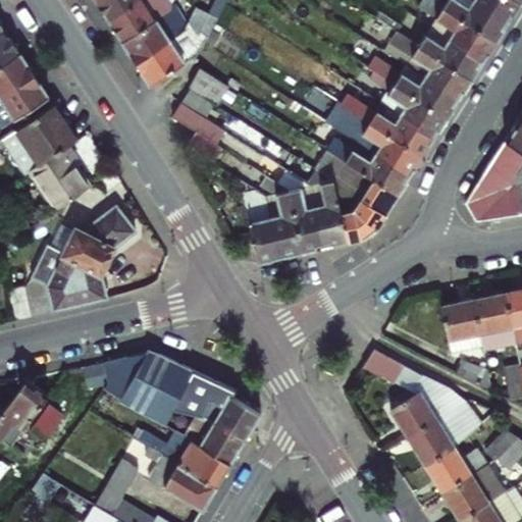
[(95,0),(108,19),(137,0),(95,0)]
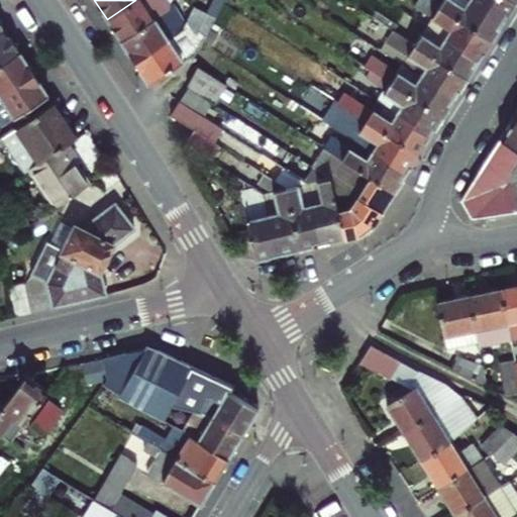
[(135,0),(107,19),(120,40),(167,9),(168,8),(171,1),(172,0),(135,0)]
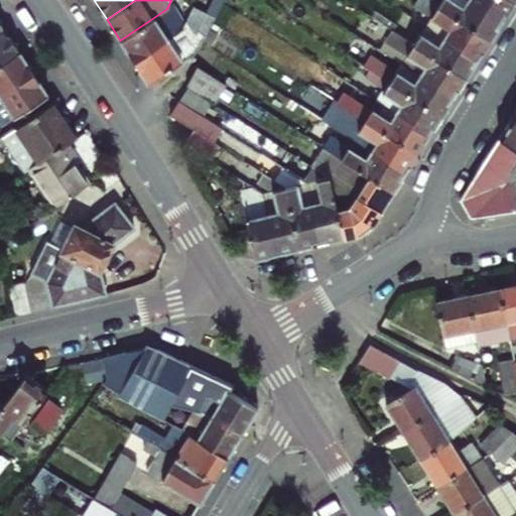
[(148,83),(165,72),(184,59),(196,52),(224,0),(210,0),(205,11),(192,4),(183,21),(181,24),(185,28),(181,31),(134,61),(148,83)]
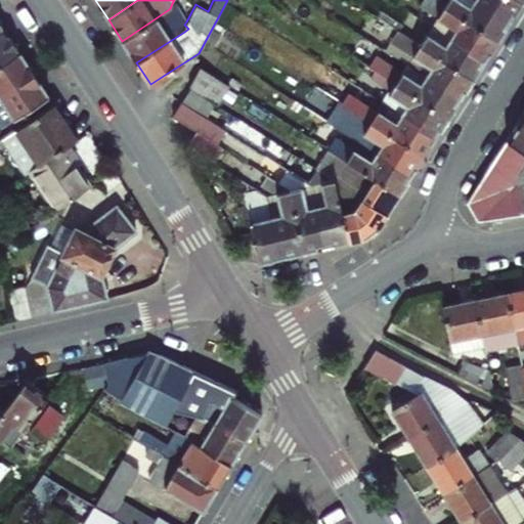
[(497,41),(444,7),(433,0),(423,0),(419,7),(436,18),(431,28),(450,40),(452,37),(470,48),(468,51),(484,62),(497,41)]
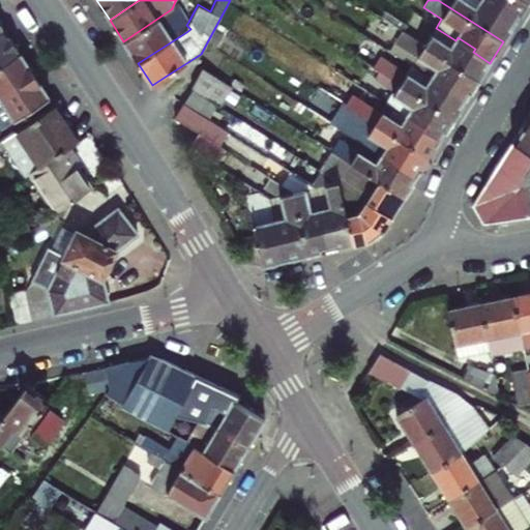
[(464,0),(453,0),(449,7),(503,41),(516,24),(498,12),(500,9),(486,0),(478,0),(474,6),(464,0)]
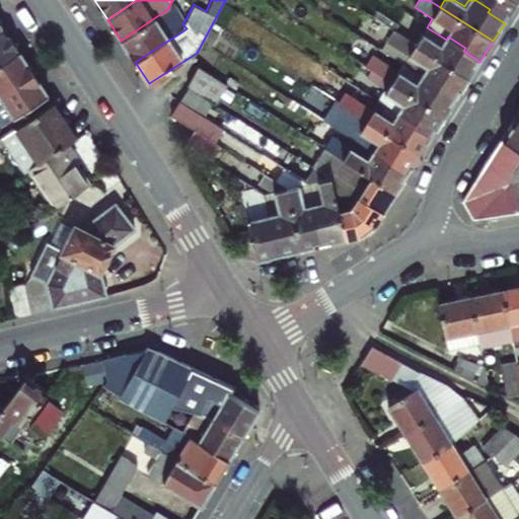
[(475,0),(490,9),(488,12),(505,23),(518,2),(515,0),(475,0)]
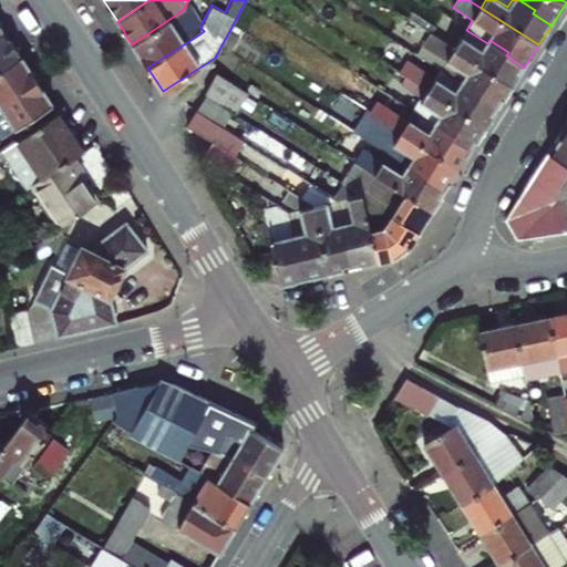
[(187,1),(184,9),(199,34),(204,31),(199,27),(202,23),(187,1)]
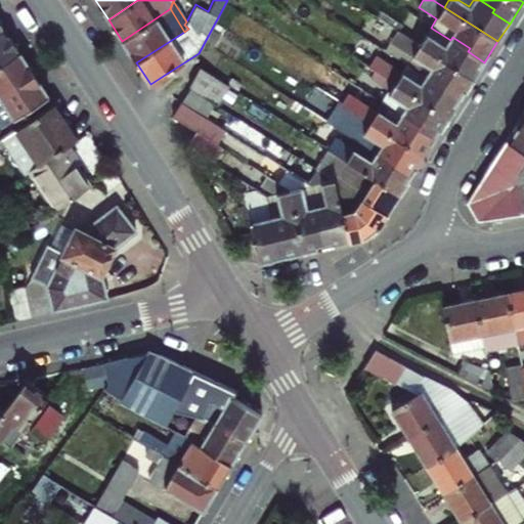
[(169,9),(122,41),(136,62),(184,32),(170,8),(169,9)]
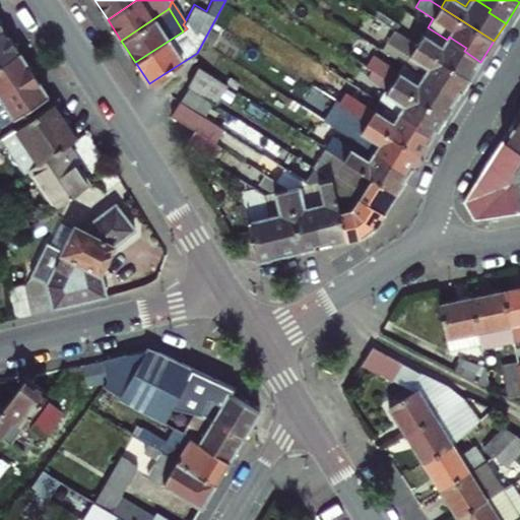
[(428,27),(415,45),(469,79),(480,62),(464,51),(466,48),(449,37),(447,40),(428,27)]
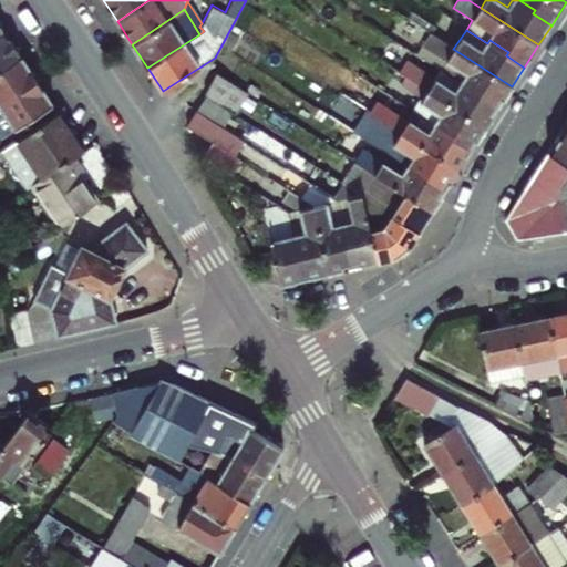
[(0,72),(22,58),(6,34),(0,38),(0,72)]
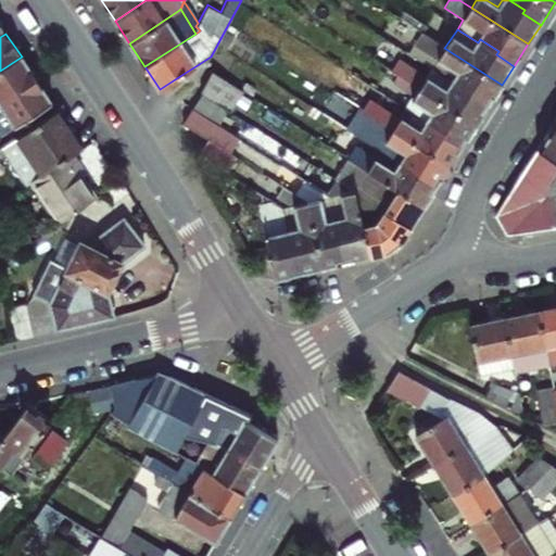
[(502,85),(444,48),(421,34),(414,45),(437,59),(431,70),(451,84),(453,80),(471,92),(469,96),(488,106),(502,85)]
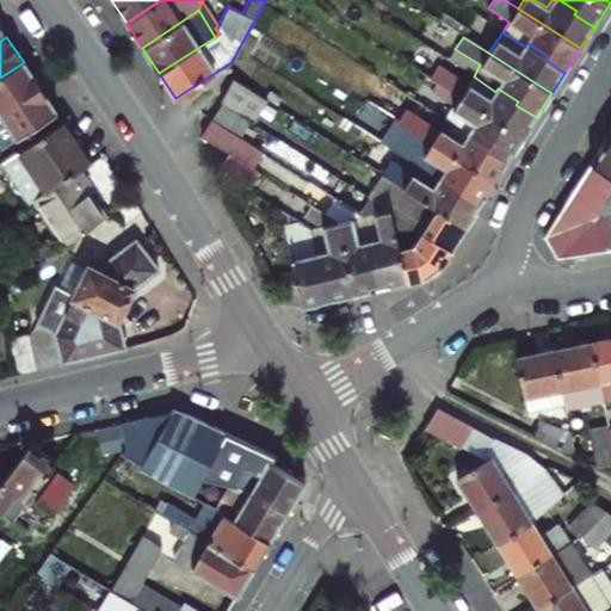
[(0,112),(41,86),(24,62),(0,78),(0,112)]
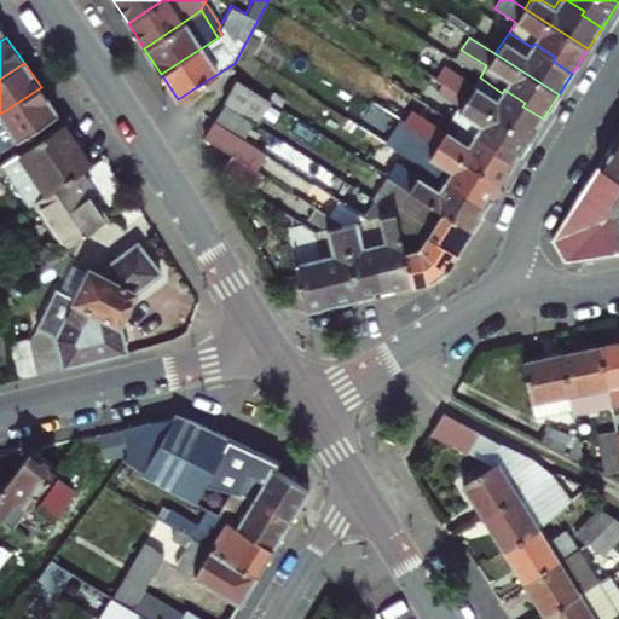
[(443,84),(530,139),(543,119),(522,106),(525,103),(504,90),(502,93),(480,77),(475,85),(445,64),(435,79),(443,84)]
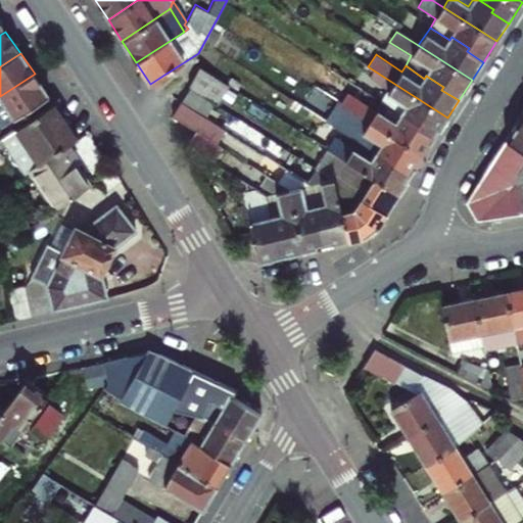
[(198,67),(189,87),(211,102),(218,105),(229,87),(198,67)]
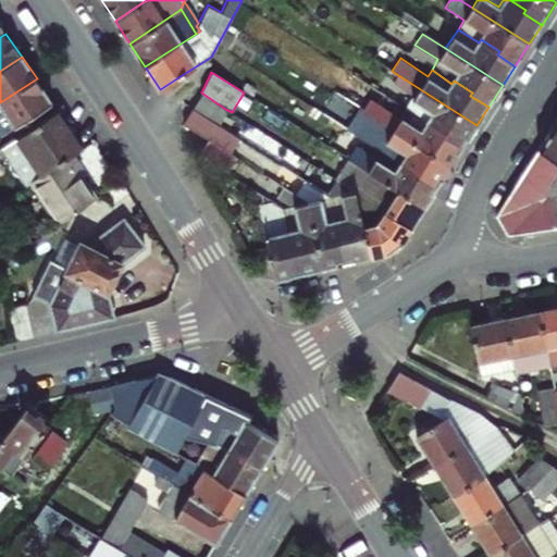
[(405,111),(426,125),(428,122),(445,133),(445,137),(461,148),(477,125),(398,75),(391,87),(411,100),(405,111)]
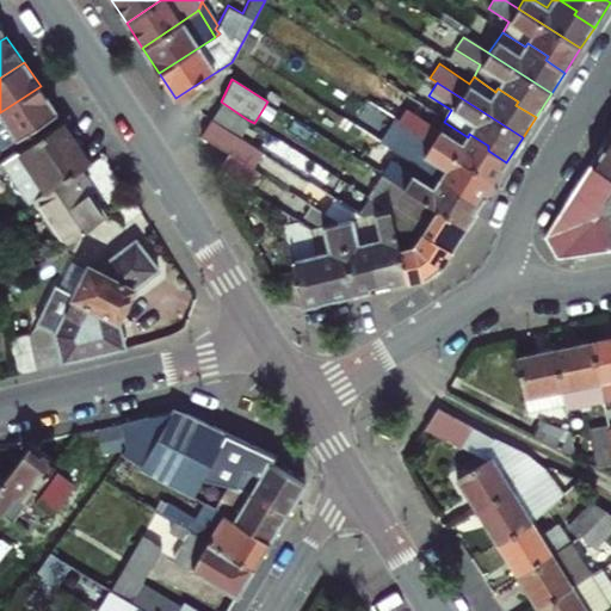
[(0,137),(6,147),(57,112),(45,93),(41,86),(0,112),(0,137)]
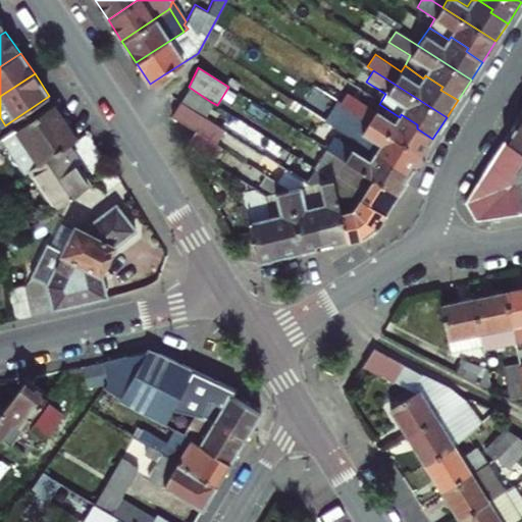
[(325,95),(342,106),(349,95),(331,84),(325,95)]
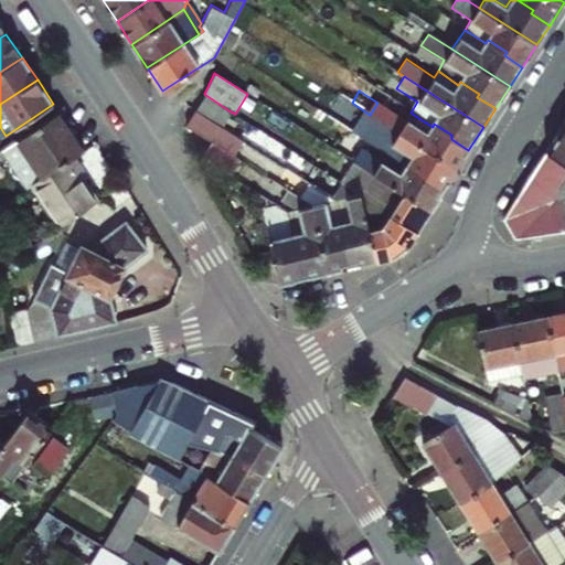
[(195,108),(221,124),(228,110),(204,94),(195,108)]
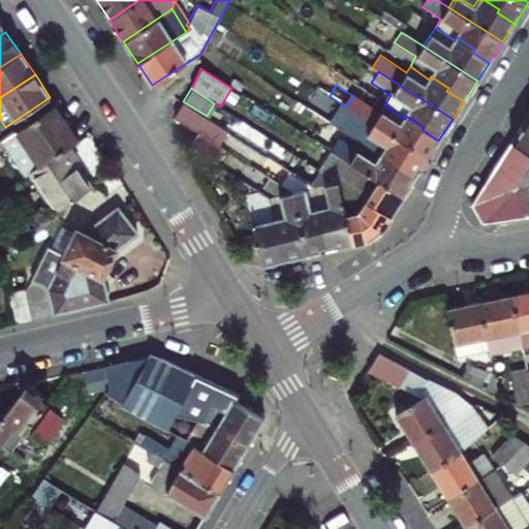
[(359,115),(427,159),(438,141),(423,130),(423,126),(406,116),(405,119),(384,105),(379,113),(353,96),(346,107),(359,115)]
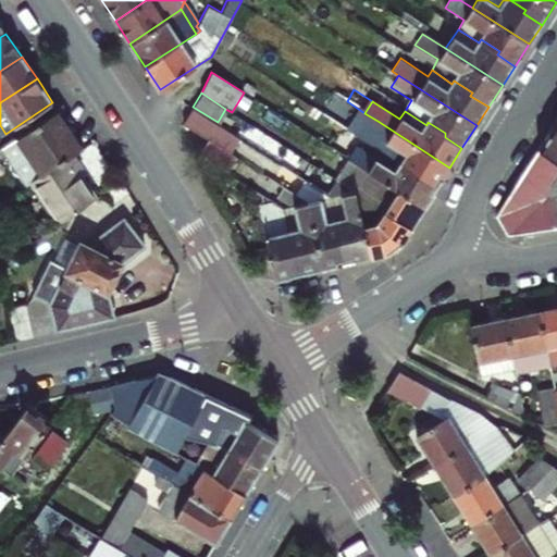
[(224,126),(218,122),(193,107),(182,123),(210,140),(213,143),(224,126)]
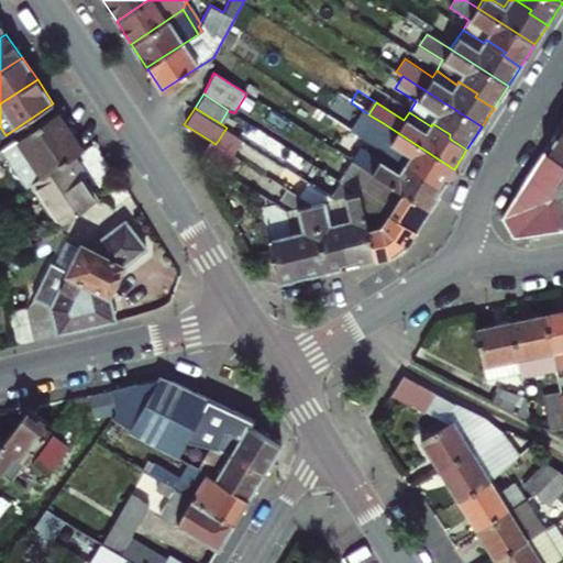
[(59,111),(3,148),(29,187),(33,184),(77,155),(85,151),(59,111)]
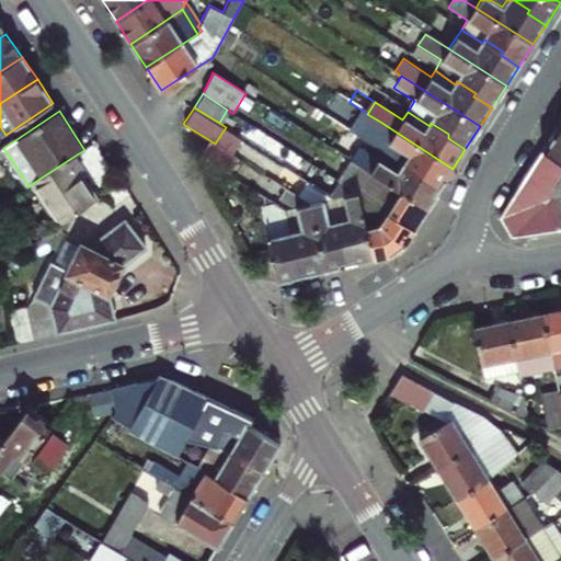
[(367,144),(382,152),(403,165),(403,164),(422,175),(419,180),(438,192),(453,169),(380,122),(367,142),(367,144)]
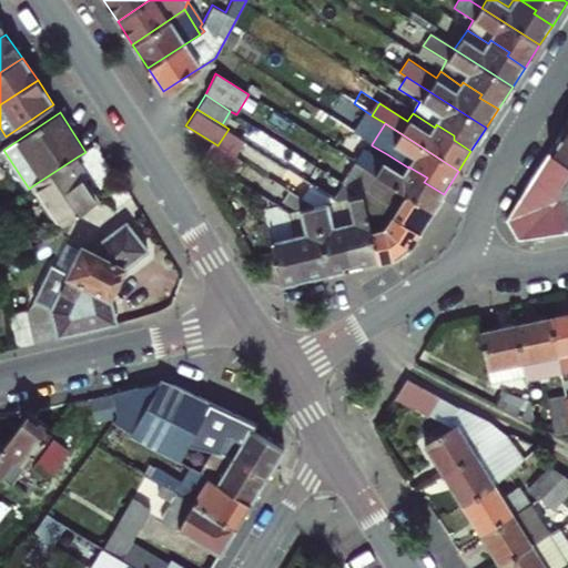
[(567,134),(563,131),(549,152),(567,164),(567,134)]
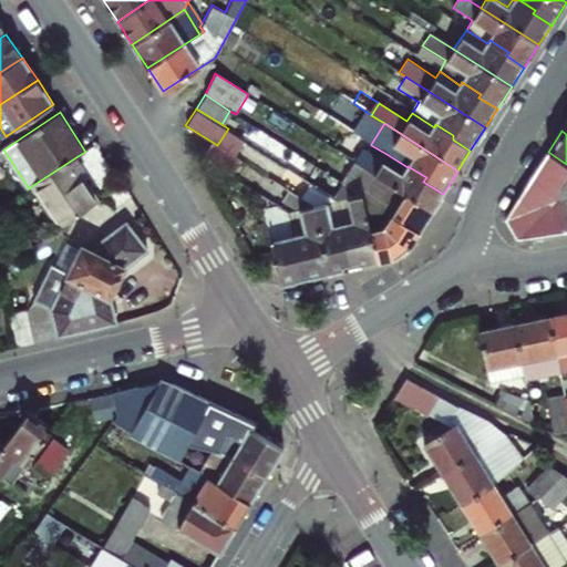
[(249,187),(259,172),(217,145),(214,143),(204,160),(229,175),(249,187)]
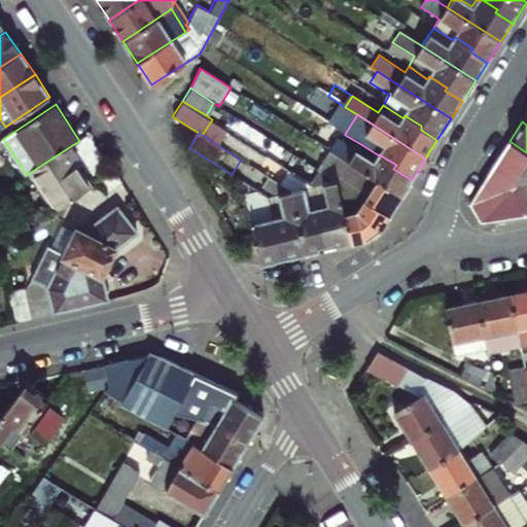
[(334,153),(341,157),(348,163),(400,197),(412,180),(393,169),(396,165),(379,154),(379,155),(359,143),(345,135),(334,153)]
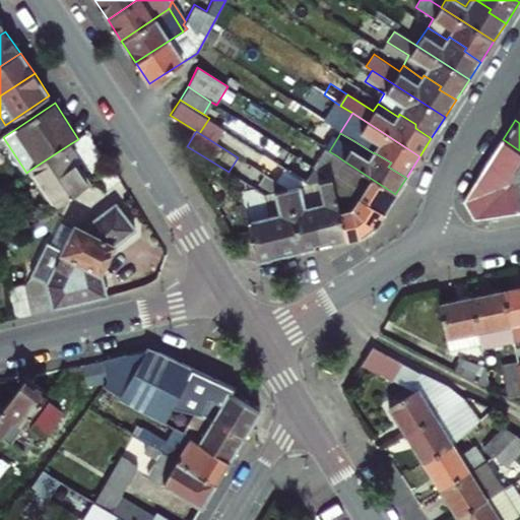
[(519,150),(503,139),(494,153),(519,169),(519,150)]
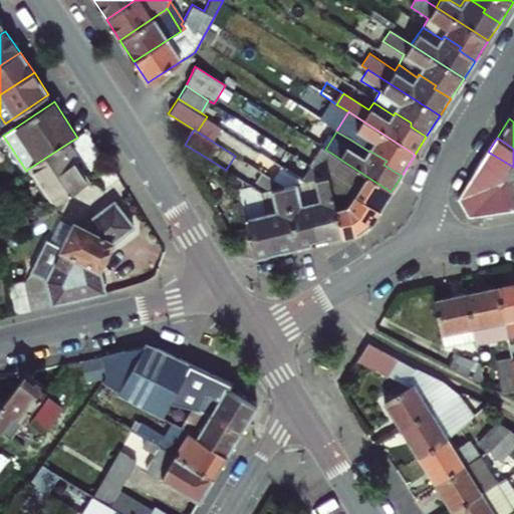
[(80,158),(70,142),(30,168),(55,206),(92,182),(77,160),(80,158)]
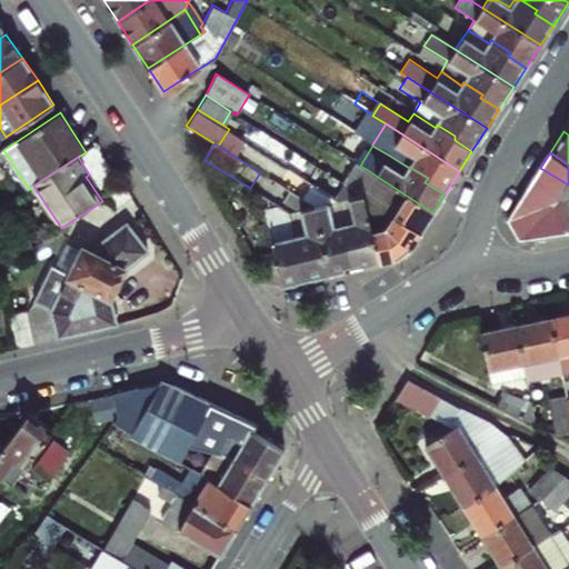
[(323,190),(285,165),(277,177),(317,202),(323,190)]
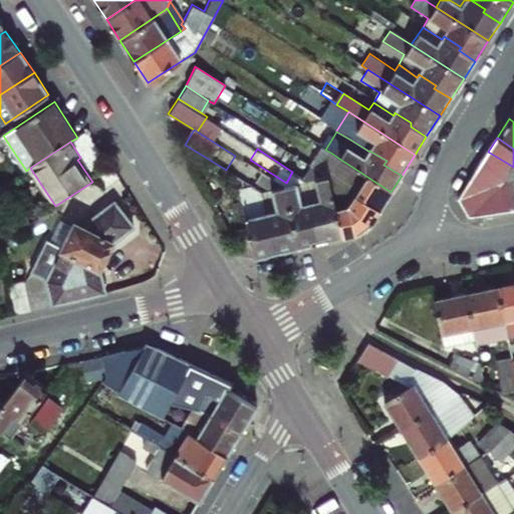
[(327,177),(339,159),(332,154),(325,150),(322,149),(311,166),(327,177)]
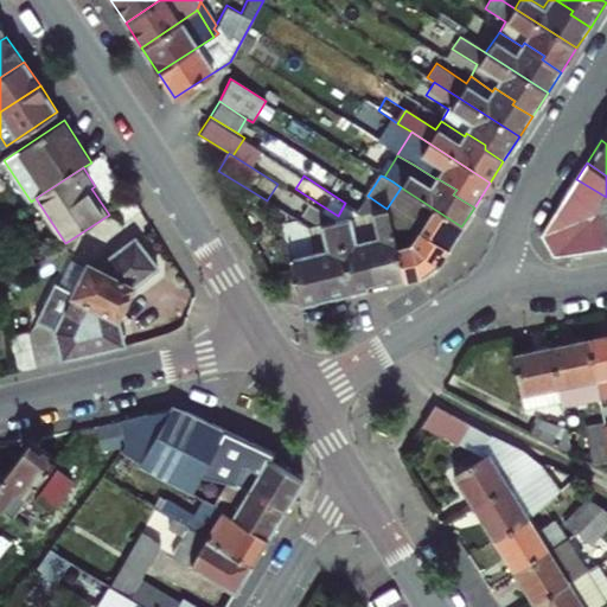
[(599,215),(606,200),(606,197),(576,179),(567,193),(599,215)]
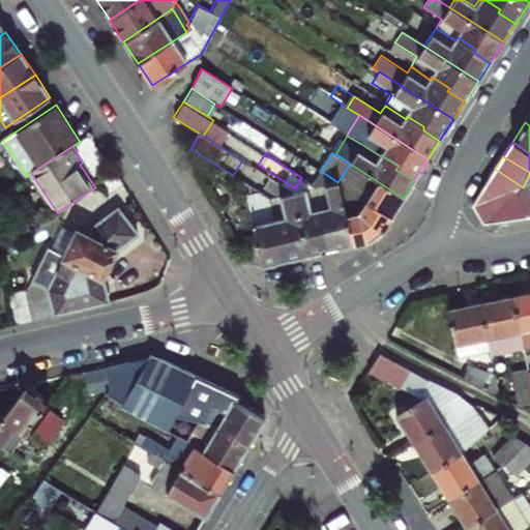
[(233,175),(214,164),(206,178),(207,180),(229,194),(231,196),(231,195),(240,180),(233,175)]
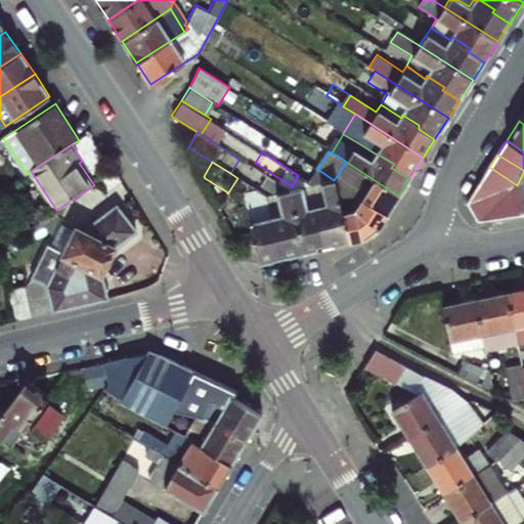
[(346,162),(334,180),(349,243),(365,239),(377,229),(398,195),(346,162)]
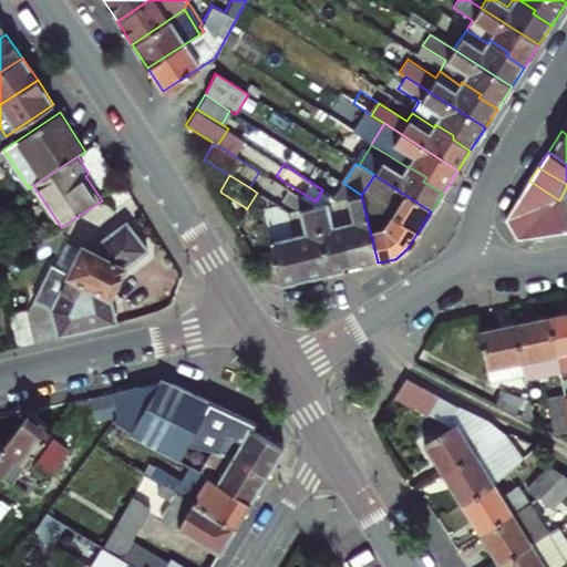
[(559,200),(529,181),(517,200),(527,206),(546,203),(559,200)]
